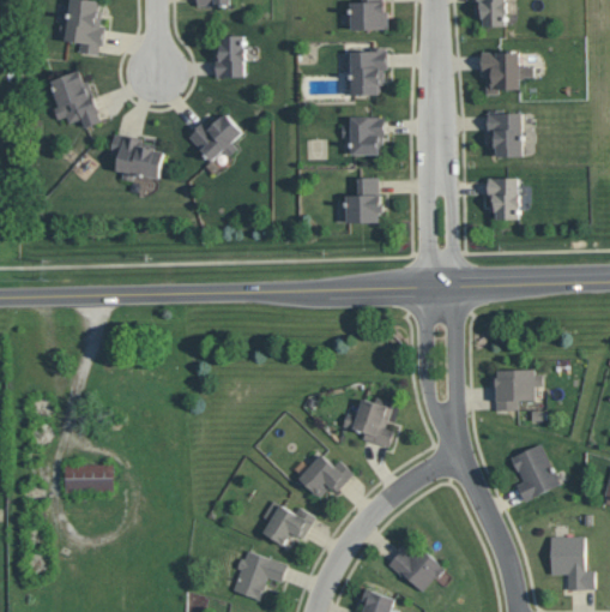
[(97,55),(78,53),(78,43),(64,41),(65,35),(58,34),(59,23),(66,23),(70,0),(88,0),(97,1),(96,11),(100,12),(98,28),(103,28),(101,46),(97,46),(97,55)]
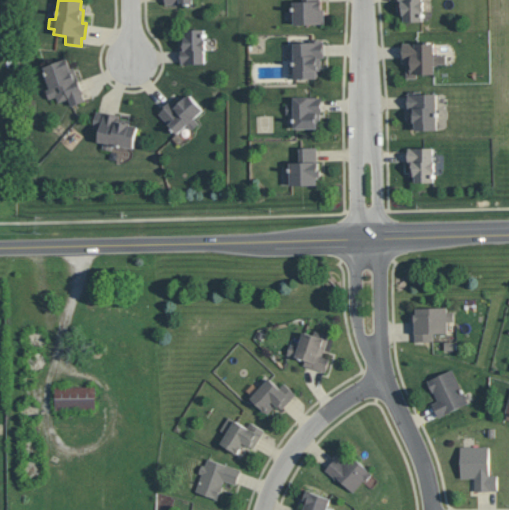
[(322,25),(291,26),(291,2),(301,3),(300,0),(318,0),(318,2),(319,2),(319,11),(322,11),(322,25)]
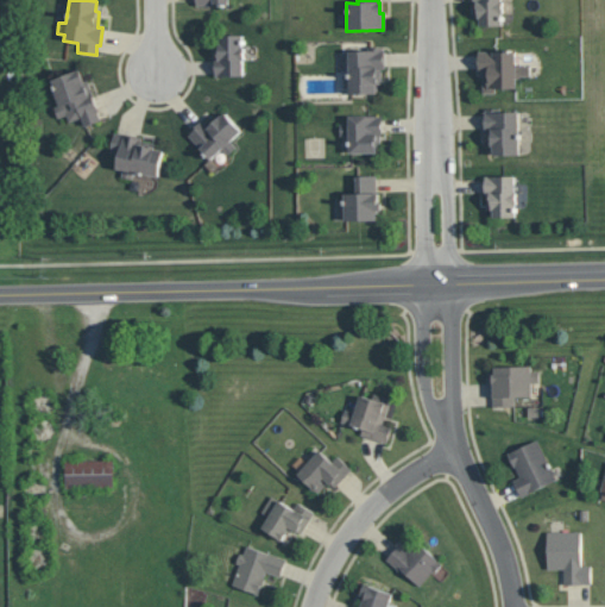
[(499,0),(499,2),(500,2),(500,14),(499,14),(499,27),(477,27),(478,19),(471,19),(470,12),(473,12),(473,2),(470,2),(470,0),(499,0)]
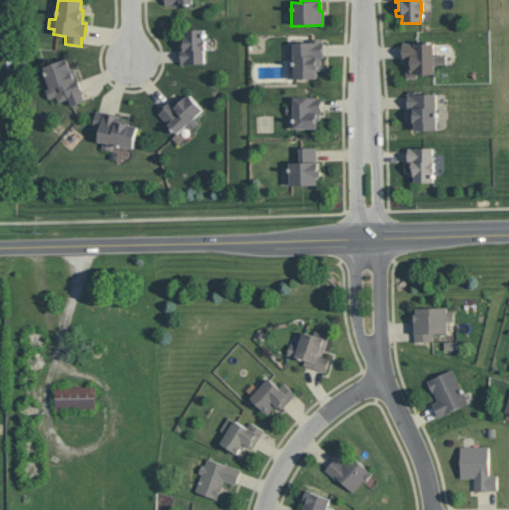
[(203,64),(179,65),(179,49),(182,49),(181,42),(182,42),(182,31),(202,30),(202,41),(203,41),(204,51),(202,51),(203,64)]
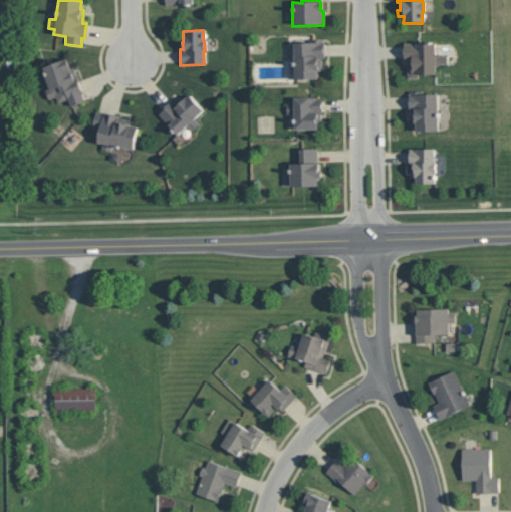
[(322,43),(323,59),(320,59),(320,71),(315,71),(316,80),(293,80),(293,44),(311,44),(311,41),(321,41),(321,43),(322,43)]
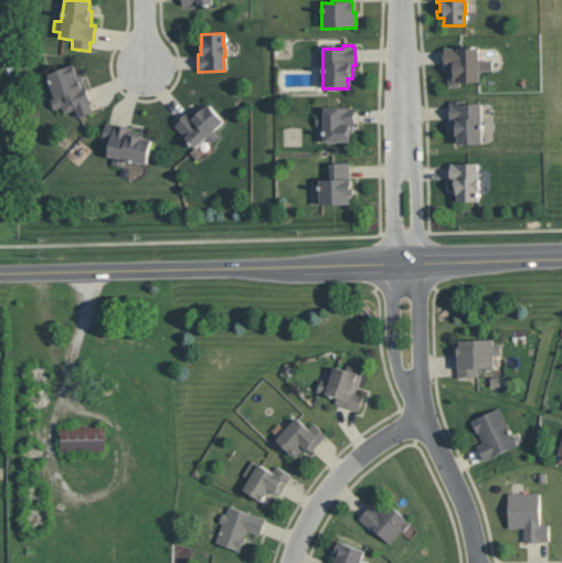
[(489,62),(490,72),(480,72),(481,74),(477,74),(477,83),(457,83),(457,87),(446,87),(446,67),(442,67),(443,49),(477,49),(477,61),(480,61),(480,62),(489,62)]
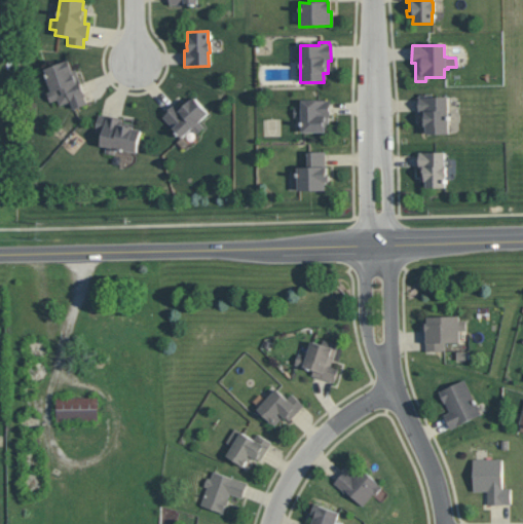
[(85,105),(71,110),(68,103),(58,106),(55,100),(48,103),(44,94),(49,91),(44,78),(46,78),(43,70),(67,61),(71,71),(73,71),(83,97),(82,97),(85,105)]
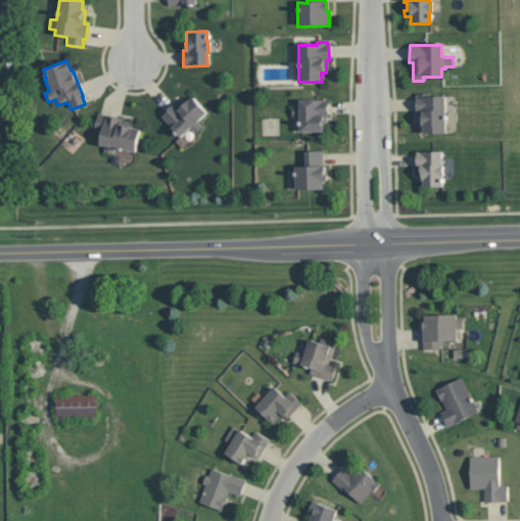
[(444,97),(444,133),(422,134),(422,126),(418,126),(418,112),(414,112),(413,97),(415,97),(415,94),(422,94),(423,97),(444,97)]
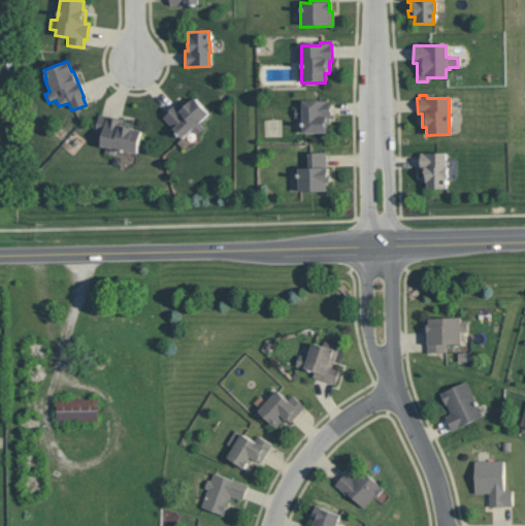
[(207,114),(198,124),(202,128),(195,135),(191,130),(181,139),(161,118),(163,118),(162,116),(174,105),(176,108),(187,99),(190,102),(193,99),(207,114)]
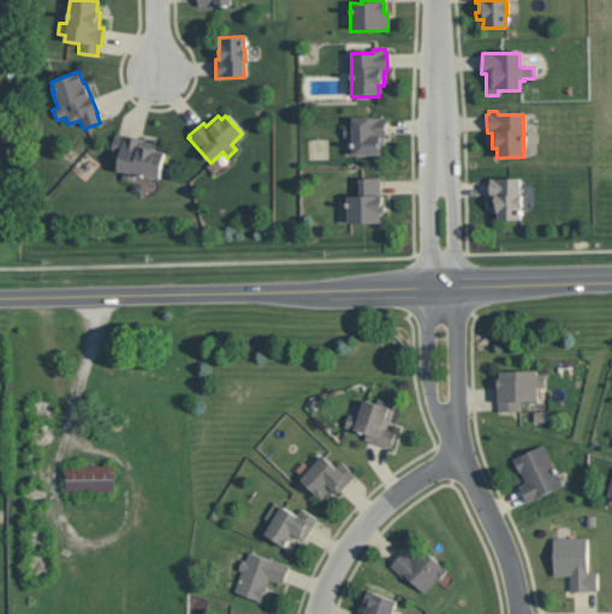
[(384,118),(384,139),(382,139),(382,155),(351,157),(351,139),(342,139),(342,127),(351,127),(350,118),(384,118)]
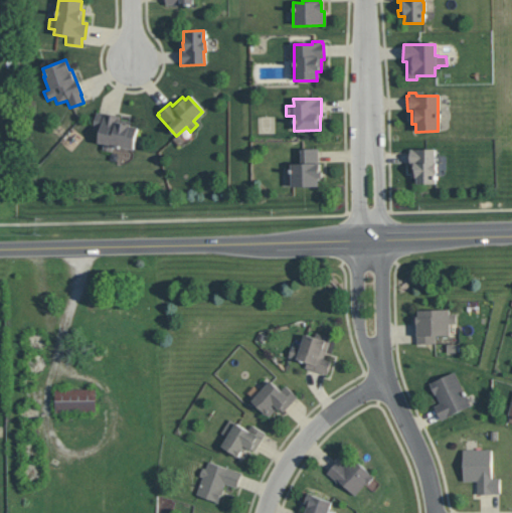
[(137,128),(133,150),(111,146),(110,152),(100,151),(102,144),(97,143),(99,131),(91,130),(95,114),(118,117),(117,120),(130,123),(129,127),(137,128)]
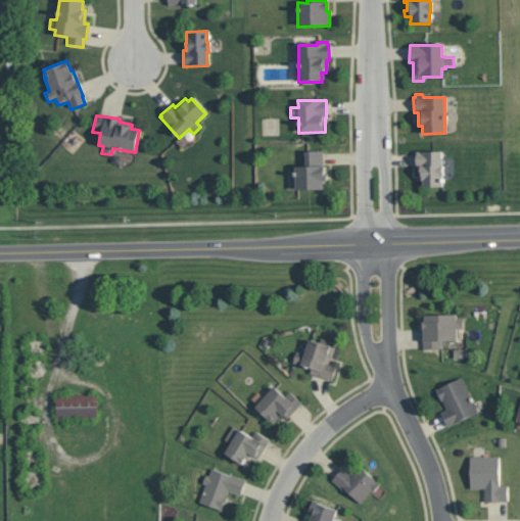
[(321,152),(321,167),(323,167),(323,175),(325,175),(325,182),(322,182),(322,190),(294,191),(294,168),(303,167),(303,151),(321,152)]
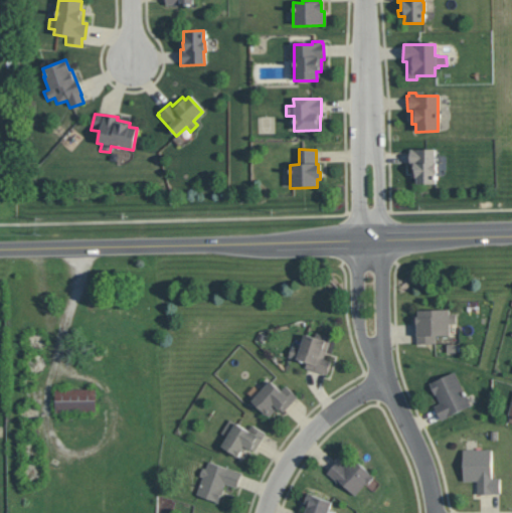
[(434,150),(434,164),(435,164),(435,185),(414,184),(414,178),(413,178),(409,178),(408,172),(411,172),(411,166),(408,165),(407,150),(434,150)]
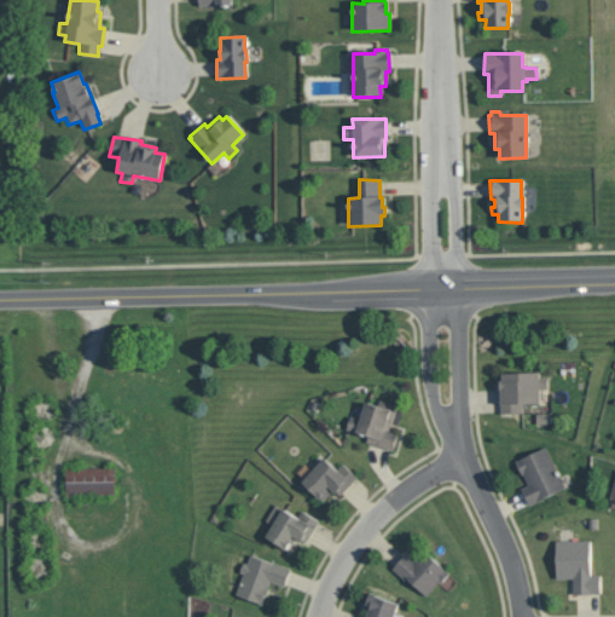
[(545,379),(546,391),(538,391),(538,404),(521,404),(521,414),(499,415),(498,382),(500,382),(500,374),(538,374),(538,378),(545,379)]
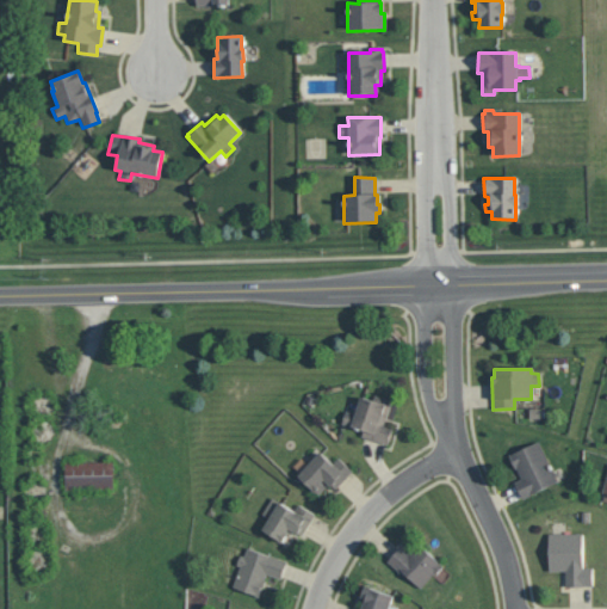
[(390,429),(385,447),(359,438),(361,432),(340,425),(344,411),(354,414),(359,398),(372,401),(373,397),(390,401),(382,426),(390,429)]
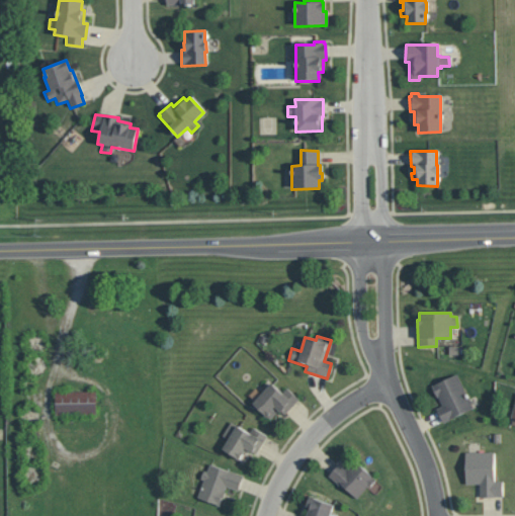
[(470,409),(441,423),(434,409),(441,406),(436,397),(435,398),(429,387),(455,374),(470,409)]
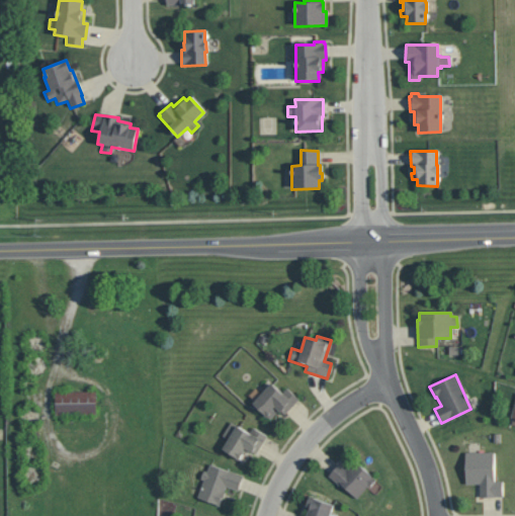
[(297,400),(282,417),(276,411),(268,420),(251,404),(264,390),(260,387),(266,380),(280,394),(285,388),(297,400)]
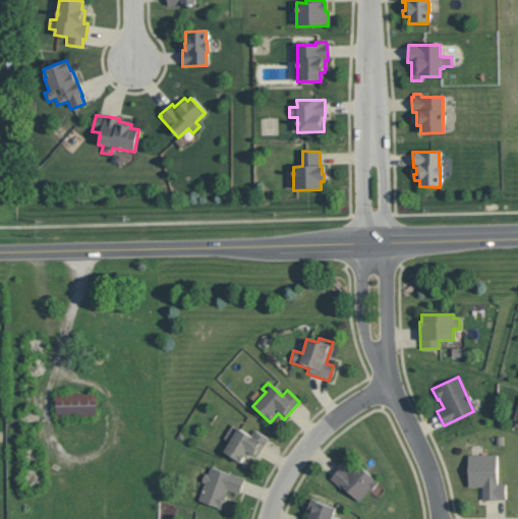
[(96,416),(95,394),(54,395),(54,417),(96,416)]
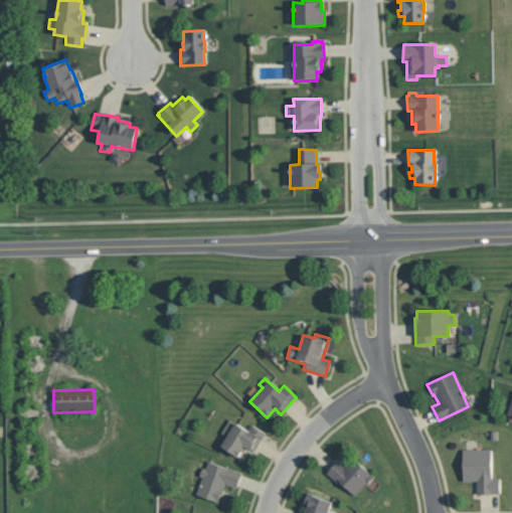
[(264,435),(253,453),(243,447),(236,458),(220,447),(225,438),(219,434),(228,419),(246,432),(249,425),(264,435)]
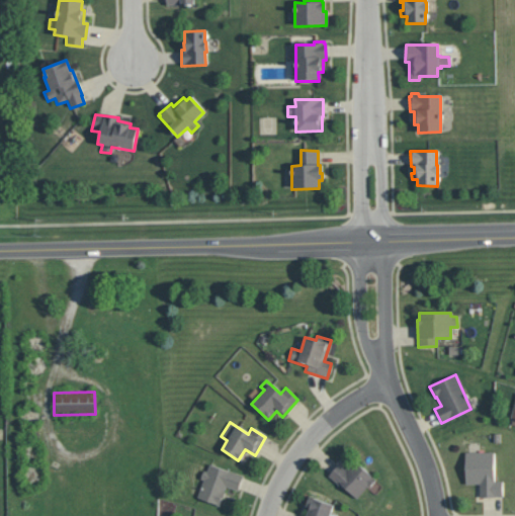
[(500,482),(500,498),(478,498),(478,485),(463,485),(463,453),(493,453),(493,482),(500,482)]
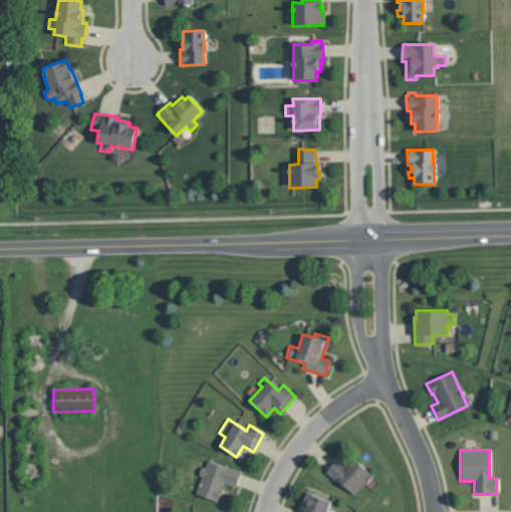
[(369,475),(368,476),(370,477),(364,484),(362,483),(352,496),(324,473),(334,461),(341,466),(348,457),(369,475)]
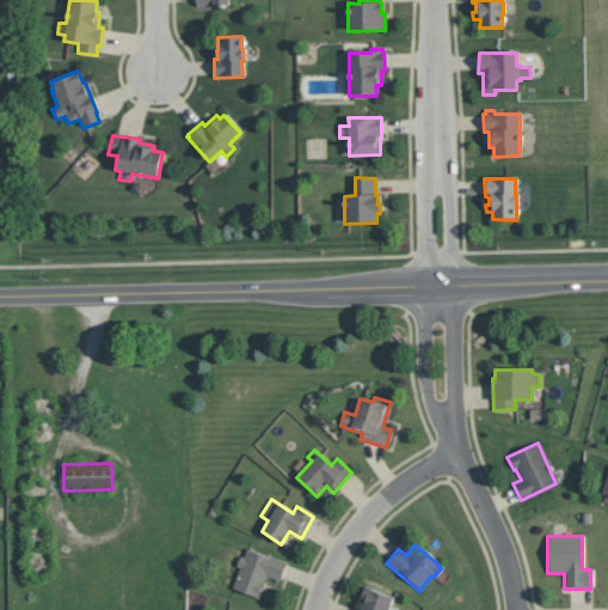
[(284,563),(278,580),(265,575),(257,598),(231,589),(238,568),(234,567),(238,557),(241,559),(245,550),(269,559),(270,557),(284,563)]
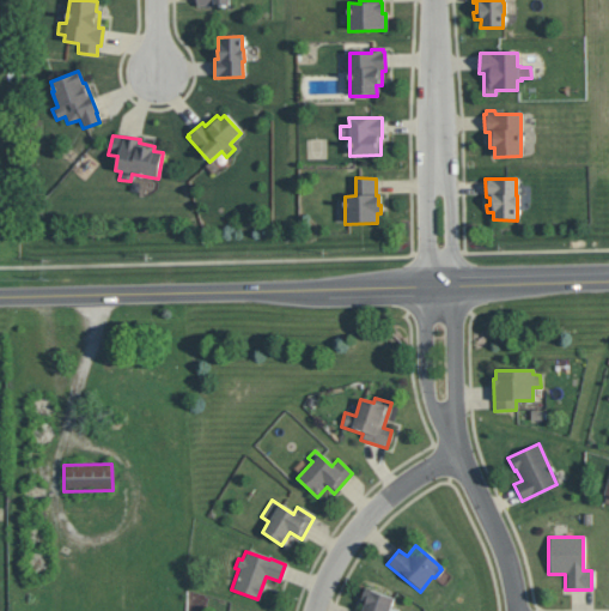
[(393,599),(389,609),(393,610),(354,610),(364,588),(393,599)]
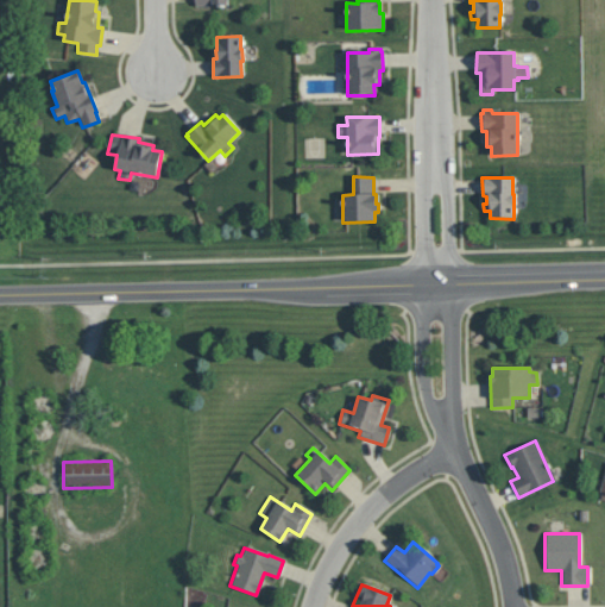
All buildings are outlined.
